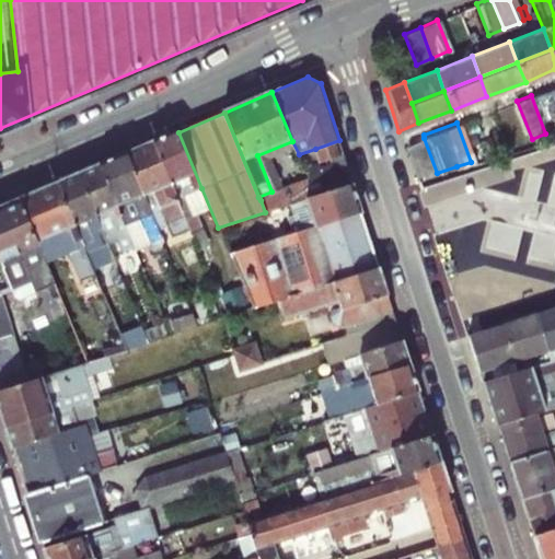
[(178,132),(154,142),(189,230),(198,249),(210,245),(197,213),(194,216),(185,195),(201,188),(178,132)]
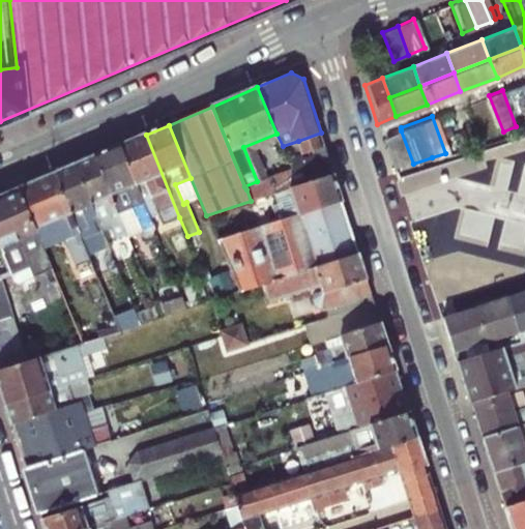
[(401,130),(381,138),(391,171),(412,164),(413,164),(401,130)]
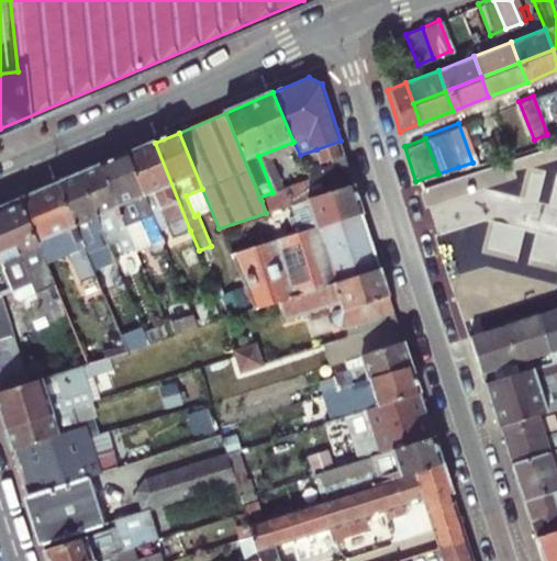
[(322,165),(346,156),(341,141),(316,149),(322,165)]
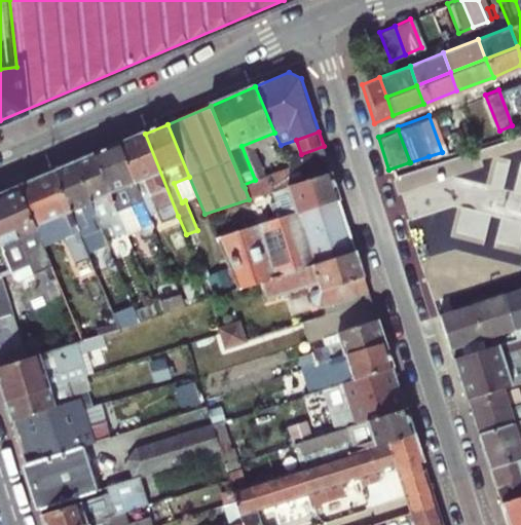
[(178,216),(145,134),(121,144),(149,213),(154,210),(159,223),(178,216)]
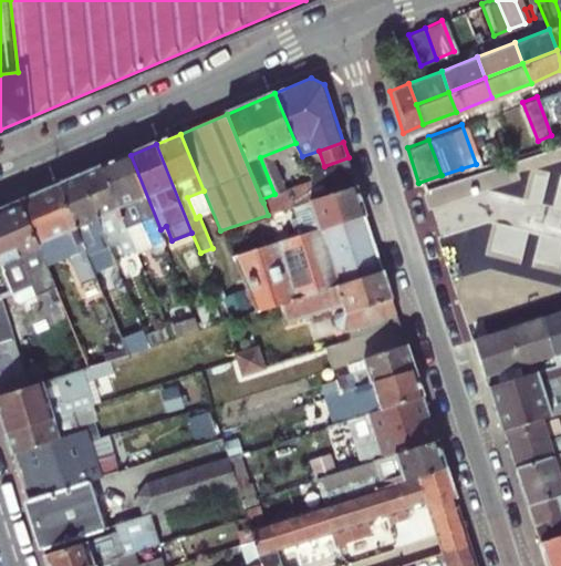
[(160,229),(131,155),(103,166),(127,223),(128,226),(139,220),(154,254),(168,249),(160,229)]
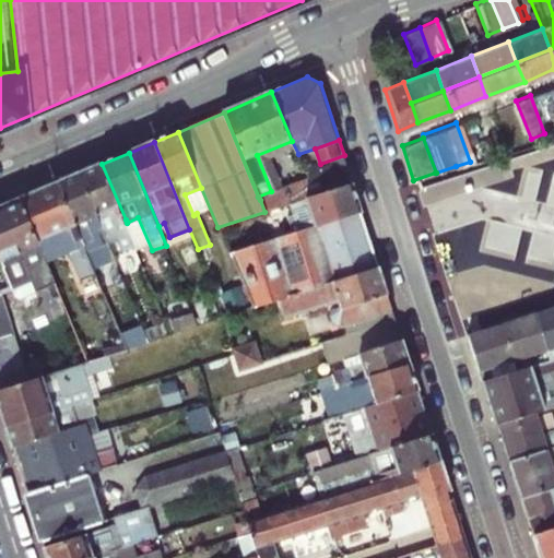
[(470,162),(456,166),(471,213),(496,205),(482,159),(470,162)]
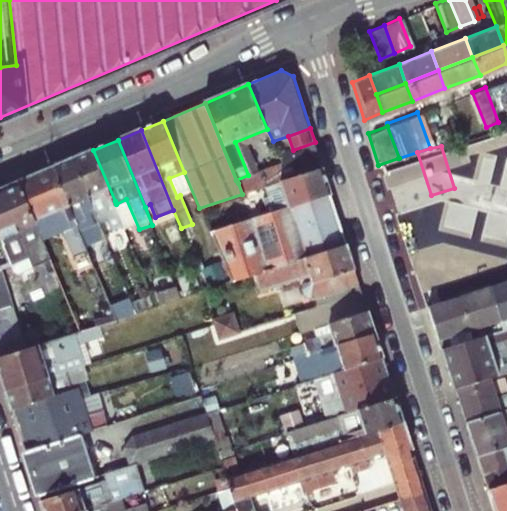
[(72,159),(94,210),(107,240),(116,236),(108,217),(105,218),(100,207),(115,201),(93,150),(72,159)]
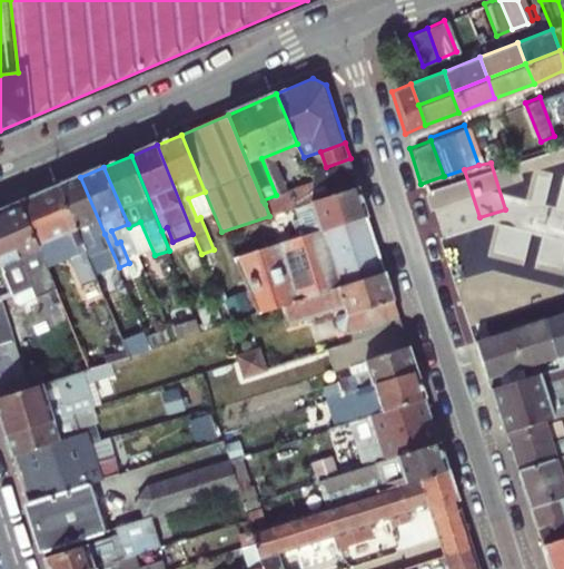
[(480,217),(464,169),(444,176),(443,176),(457,224),(480,217)]
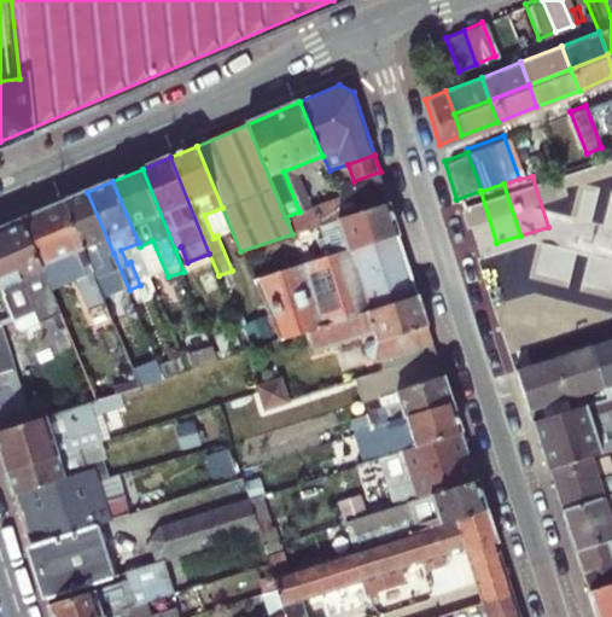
[(496,243),(481,191),(456,199),(473,251),(496,243)]
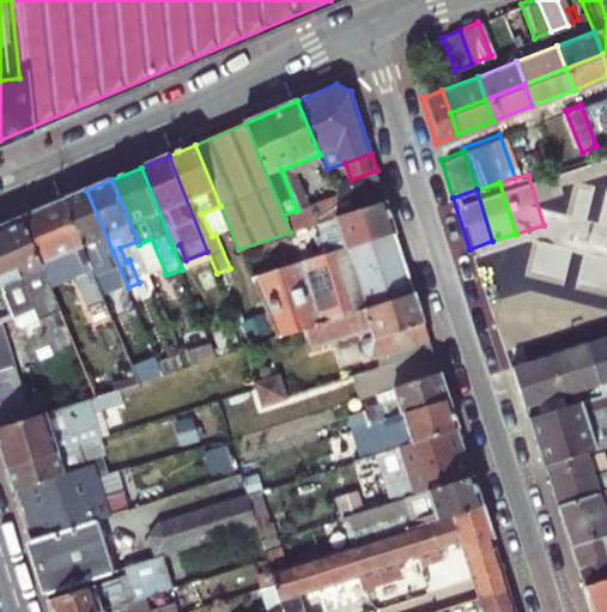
[(86,191),(65,200),(104,294),(115,317),(122,314),(98,259),(113,252),(86,191)]
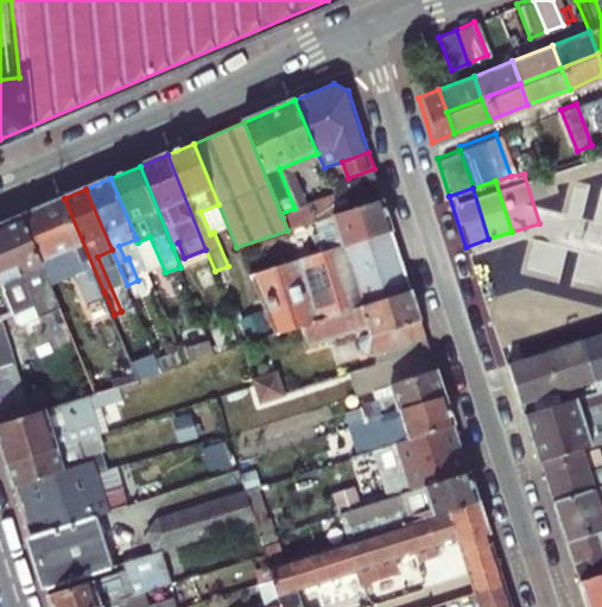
[(23,216),(40,259),(58,252),(68,276),(76,273),(87,298),(103,291),(64,198),(23,216)]
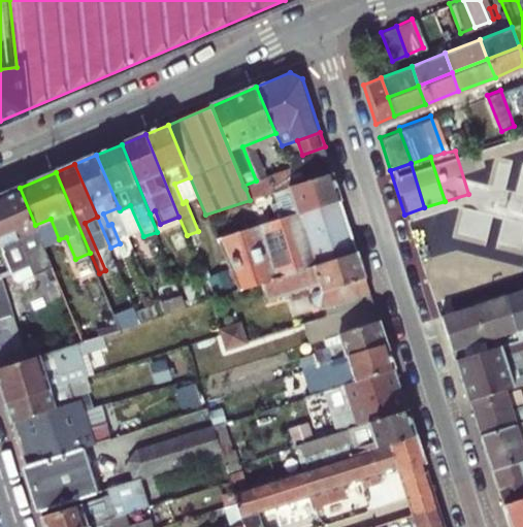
[(247,230),(341,199),(333,172),(294,186),(273,192),(278,203),(258,210),(257,215),(242,219),(247,230)]
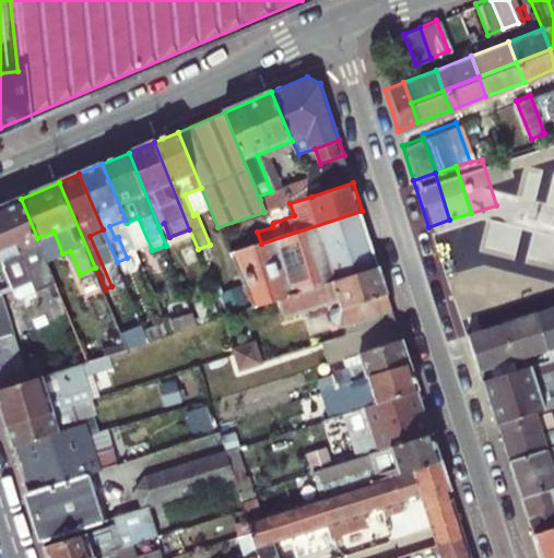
[(260,200),(264,212),(290,203),(311,197),(308,185),(260,200)]
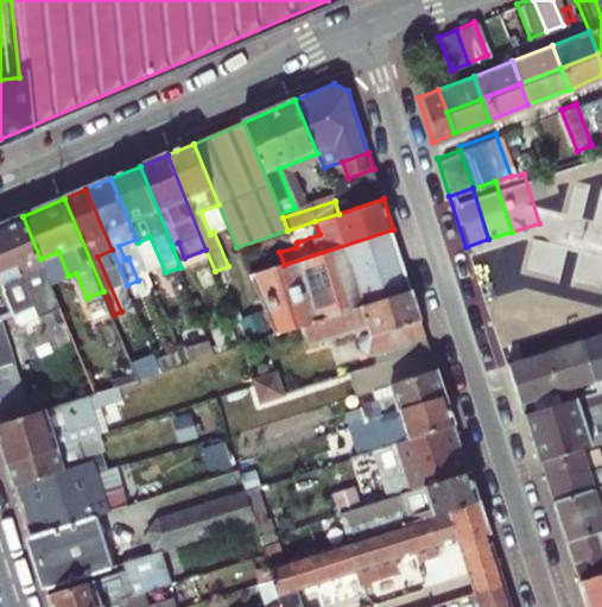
[(23,216),(0,226),(0,280),(1,284),(14,314),(17,318),(20,321),(21,322),(27,322),(32,322),(62,309),(40,259),(23,216)]
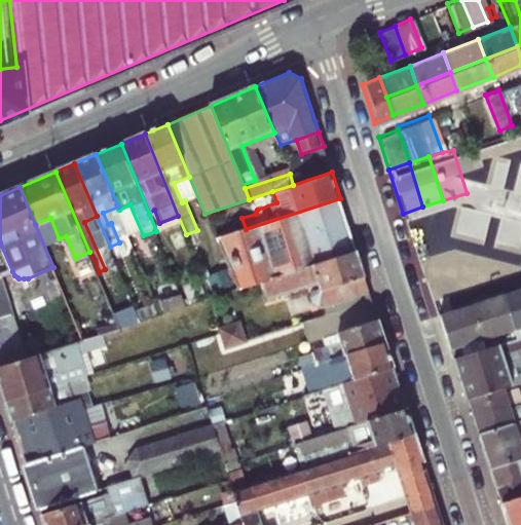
[(237,290),(261,282),(357,251),(340,198),(246,229),(216,238),(237,290)]
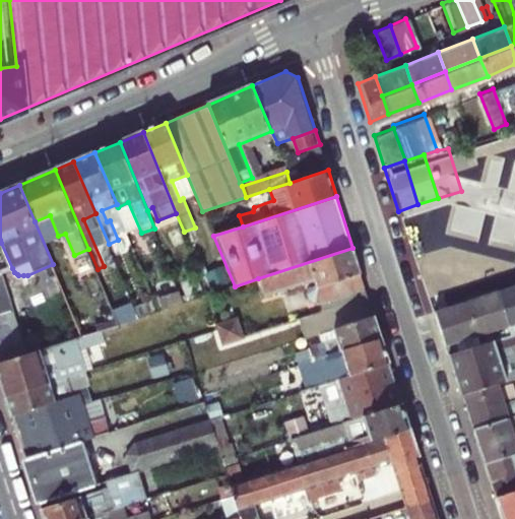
[(352,248),(258,278),(264,298),(313,281),(314,286),(311,287),(308,294),(310,301),(319,302),(340,295),(366,286),(352,248)]
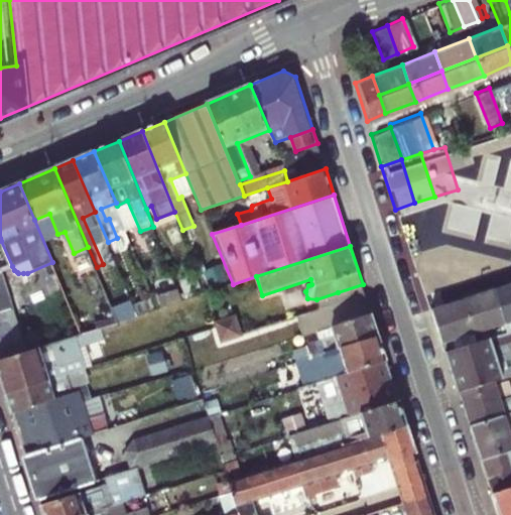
[(12,266),(0,270),(0,276),(1,278),(17,272),(14,270),(12,266)]
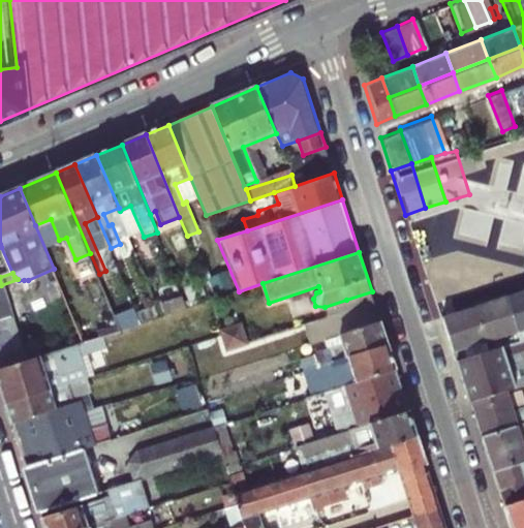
[(0,368),(25,361),(1,285),(0,283),(0,368)]
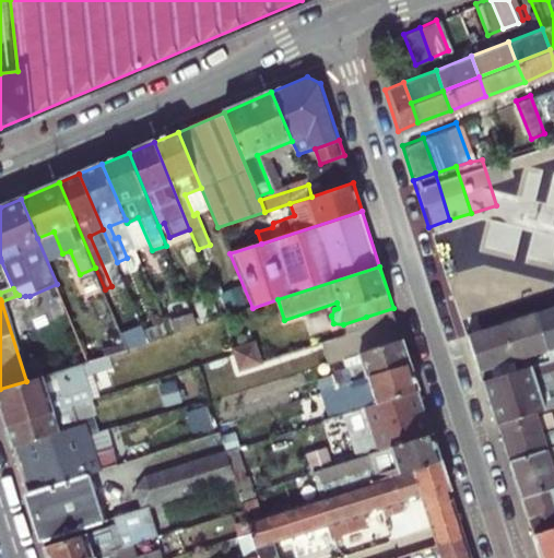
[(553,305),(533,312),(543,347),(546,357),(553,355),(553,305)]
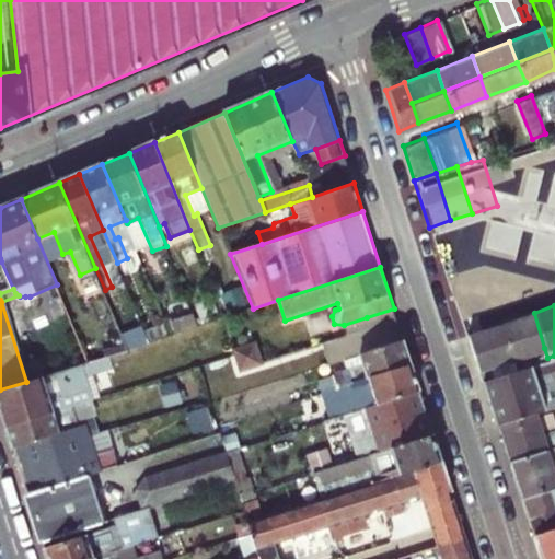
[(371,328),(397,321),(394,309),(367,317),(371,328)]
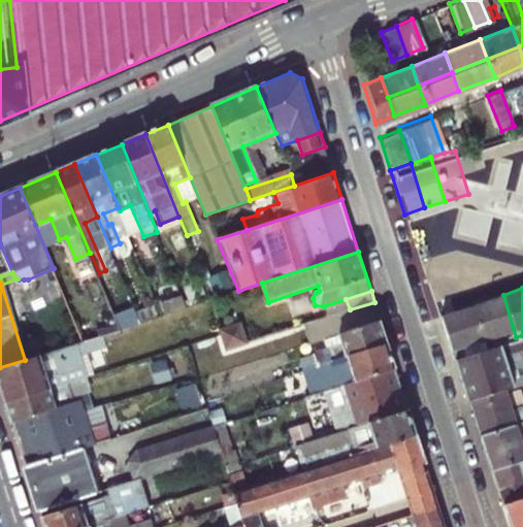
[(471,305),(481,338),(513,328),(503,295),(471,305)]
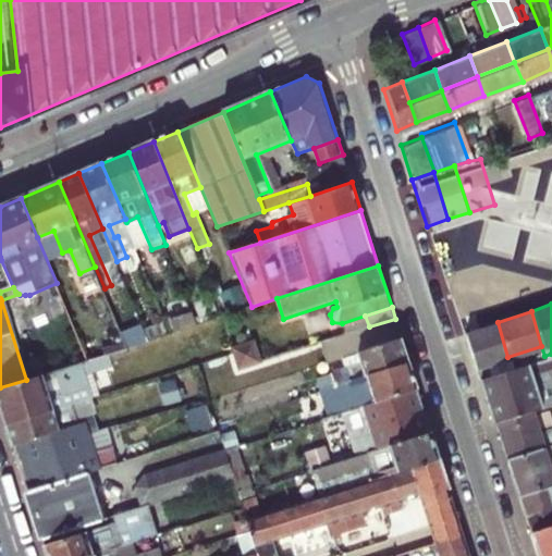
[(192,316),(170,322),(173,332),(196,325),(192,316)]
